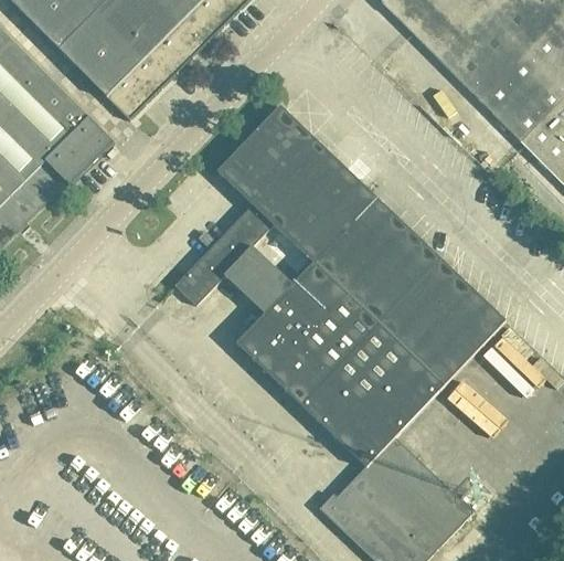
[(42,32),(127,117),(244,0),(10,0),(42,32)]
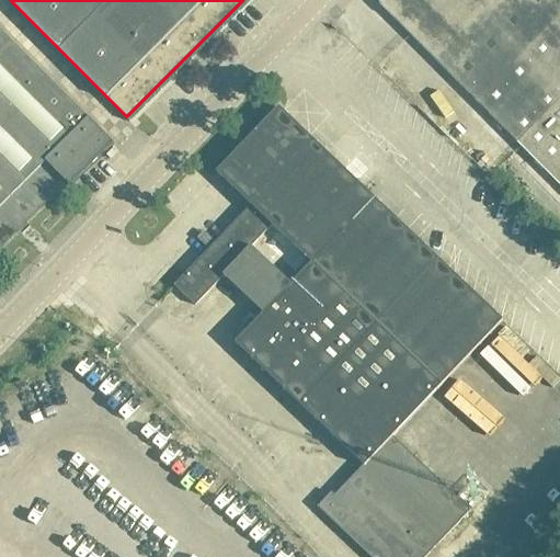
[(378,0),(410,32),(559,183),(559,0),(378,0)]
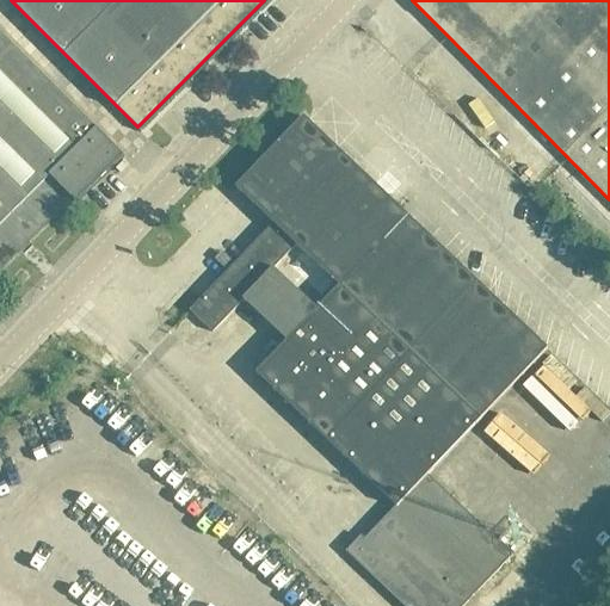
[(122,150),(94,124),(93,125),(0,32),(0,264),(12,252),(23,242),(69,195),(74,198),(79,193),(122,150)]
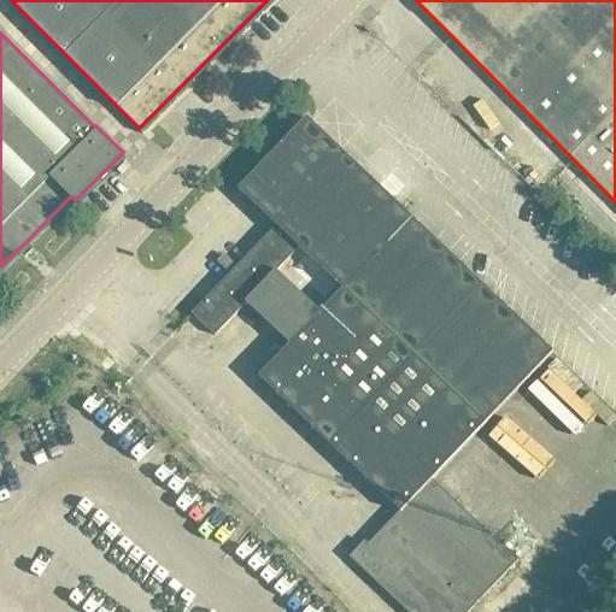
[(470,574),(400,507),(552,348),(309,117),(305,113),(236,184),(238,187),(258,205),(262,209),(274,221),(236,262),(227,253),(220,260),(229,269),(191,310),(213,331),(297,243),(340,283),(257,372),(398,506),(367,540),(363,536),(347,552),(410,611),(461,611),(515,557),(516,557),(500,542),(485,558),(486,559),(470,574)]
